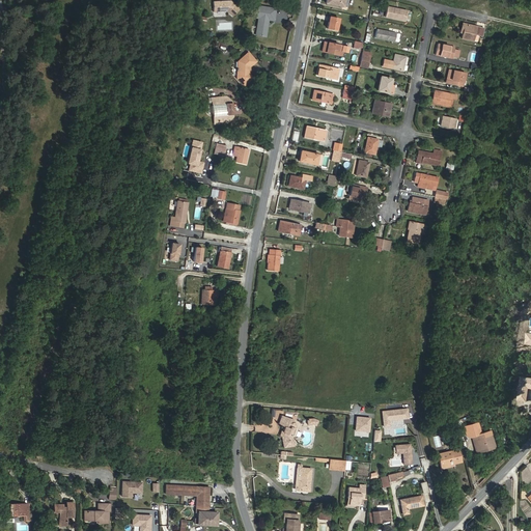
[(260,7),(261,0),(259,0),(254,0),(252,11),(259,12),(260,7)]
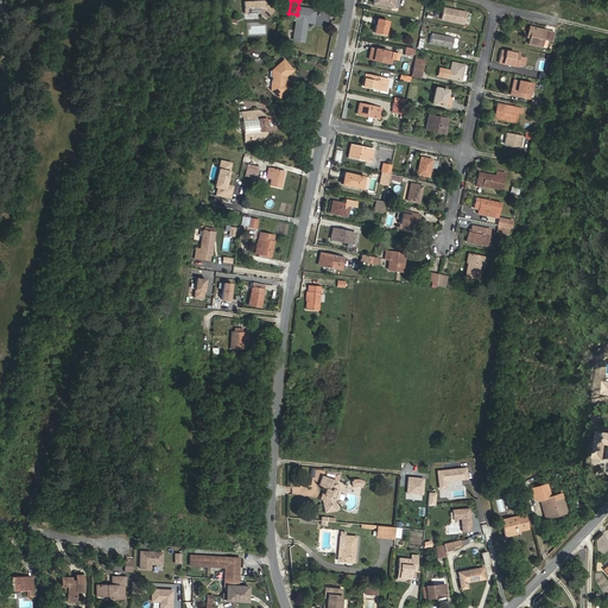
[(274,10),(264,1),(244,1),(245,13),(260,13),(266,19),(274,10)]
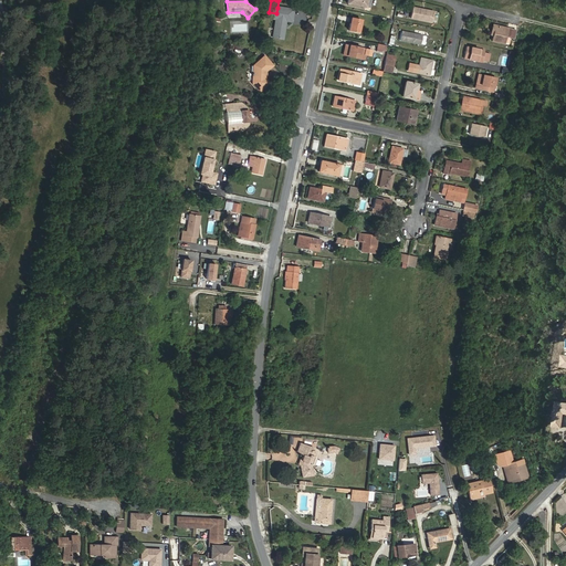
[(431,22),(433,11),(412,7),(410,18),(418,20),(423,21),(431,22)]
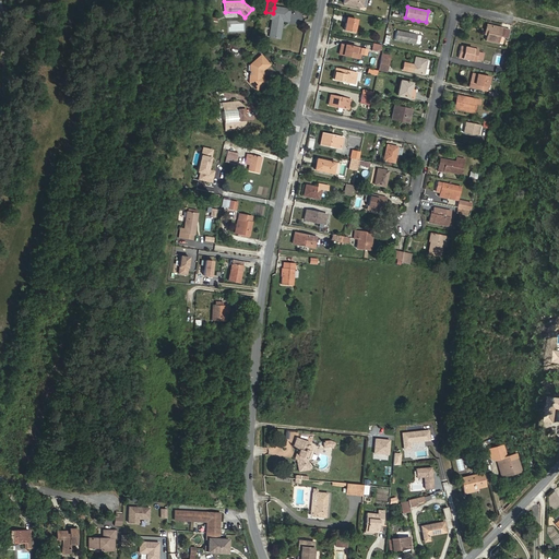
[(354,32),(357,20),(348,18),(347,23),(345,23),(344,30),(354,32)]
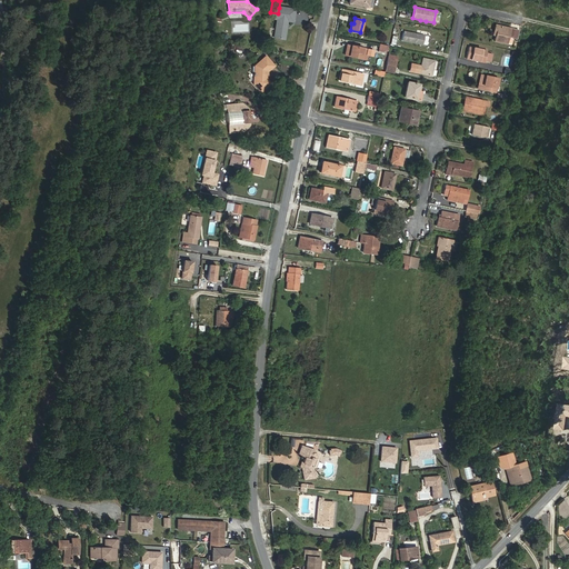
[(285,39),(288,20),(277,19),(275,38),(285,39)]
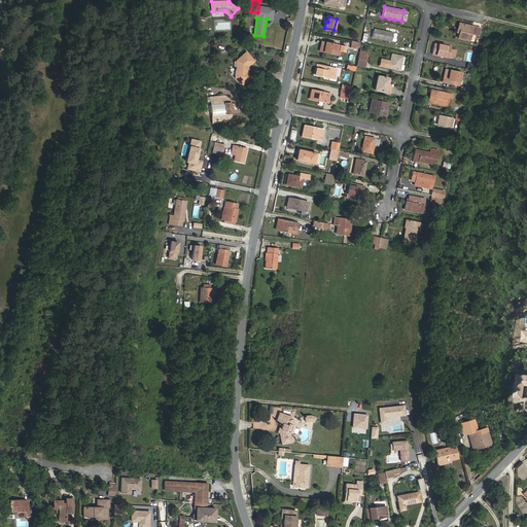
[(479,36),(481,28),(459,23),(457,32),(459,32),(458,38),(473,41),(475,35),(479,36)]
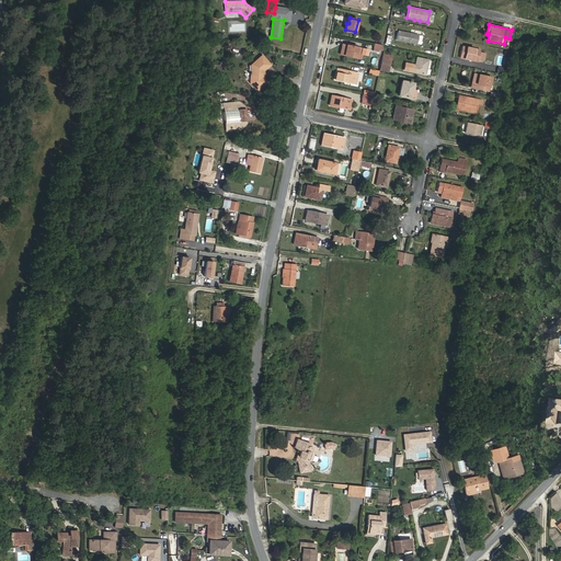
[(416,44),(419,35),(398,31),(396,39),(416,44)]
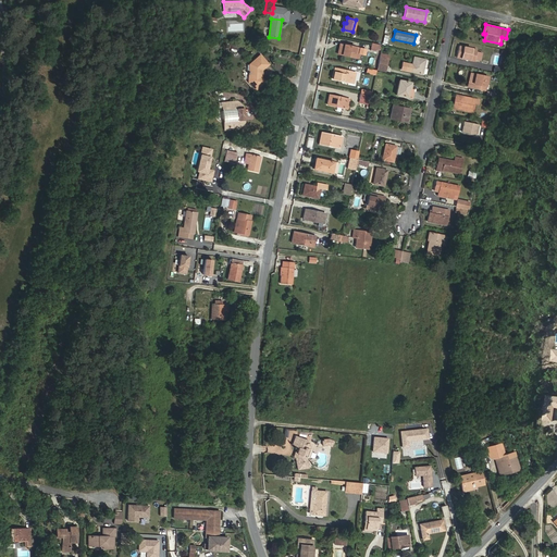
[(358,59),(360,48),(351,46),(346,45),(339,44),(337,54),(358,59)]
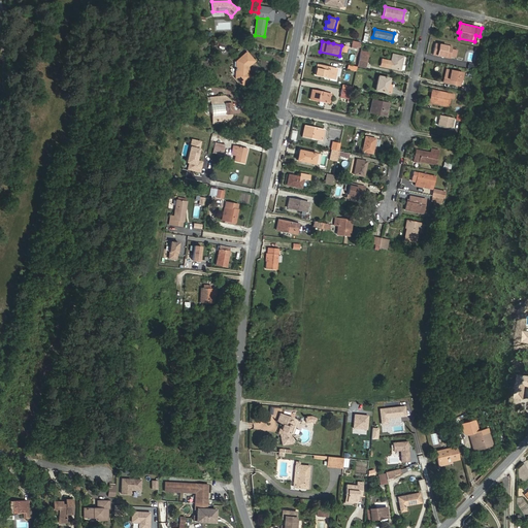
[(450,58),(452,46),(435,43),(432,55),(450,58)]
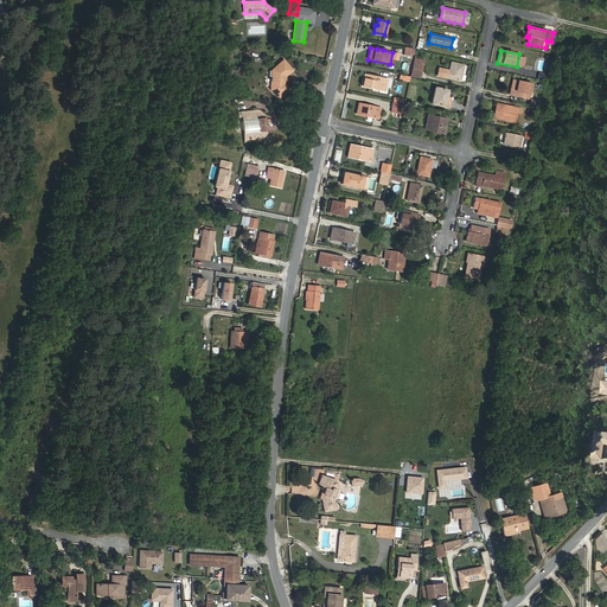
[(285,84),(286,77),(293,70),(283,59),(272,70),(270,89),(279,98),(289,89),(285,84)]
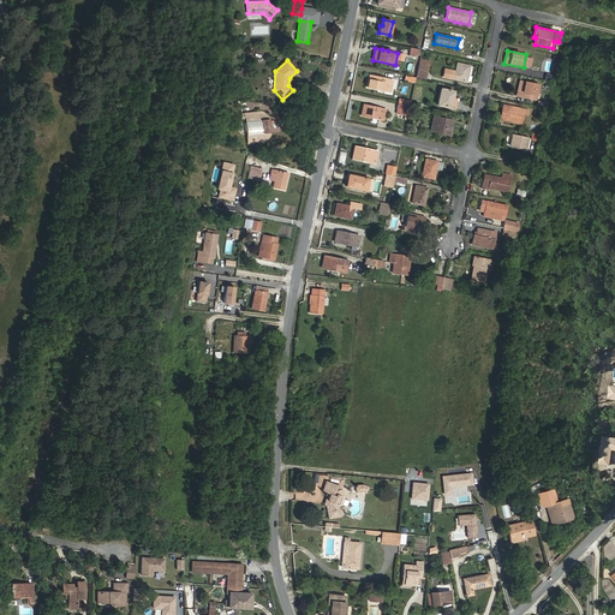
[(425,79),(429,64),(419,63),(417,77),(425,79)]
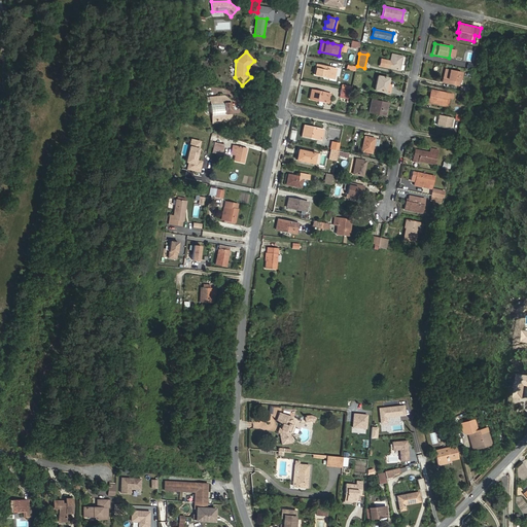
[(399,70),(402,57),(391,54),(390,61),(381,59),(380,66),(399,70)]
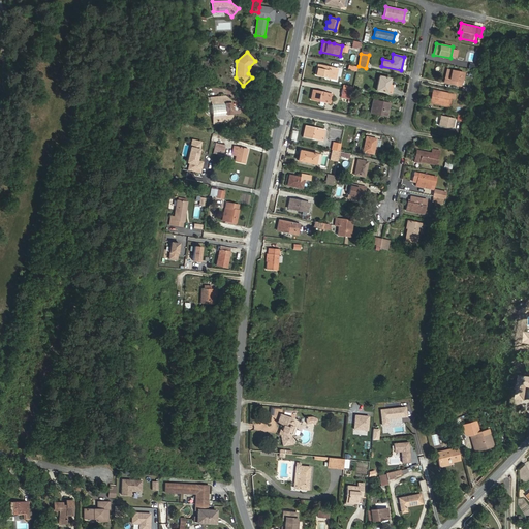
[(336,76),(337,69),(318,65),(315,75),(331,79),(332,75),(336,76)]
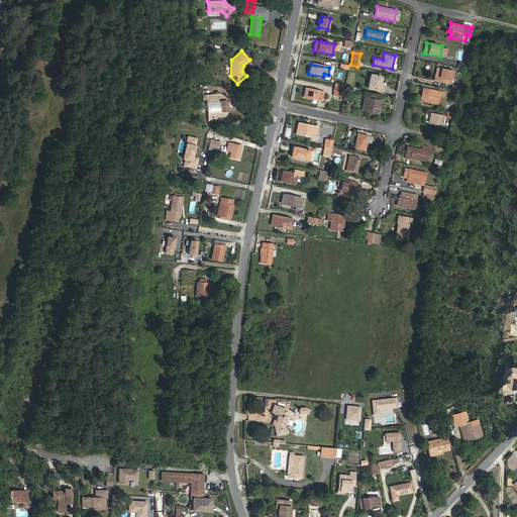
[(449,84),(452,71),(441,69),(439,76),(435,75),(434,81),(449,84)]
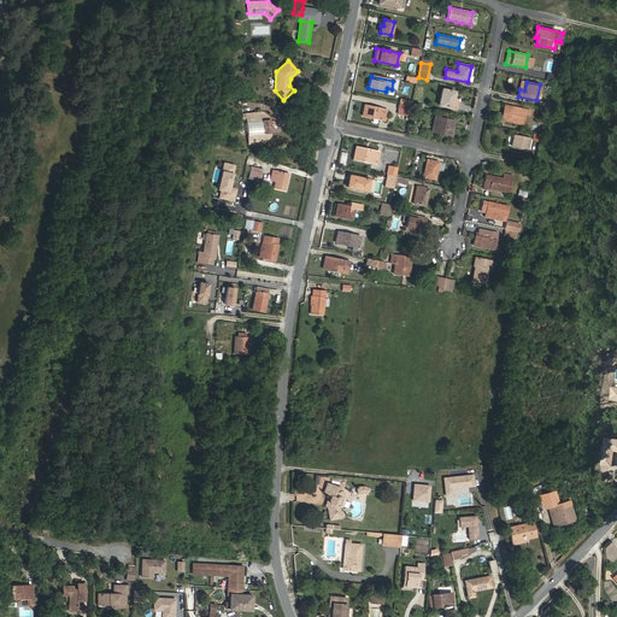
[(453,99),(454,92),(442,89),(439,105),(452,109),(452,107),(453,99)]
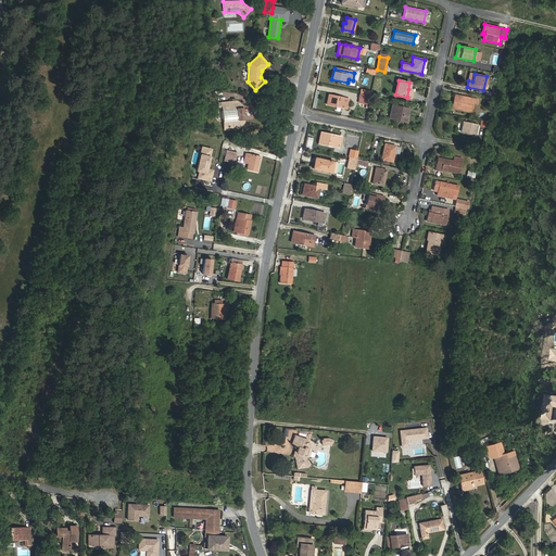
[(346,109),(349,99),(329,95),(327,104),(346,109)]
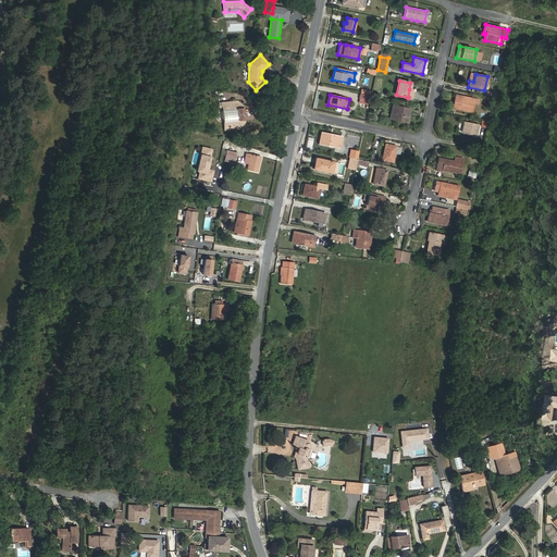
[(472,113),(474,103),(478,104),(479,100),(459,96),(456,109),(472,113)]
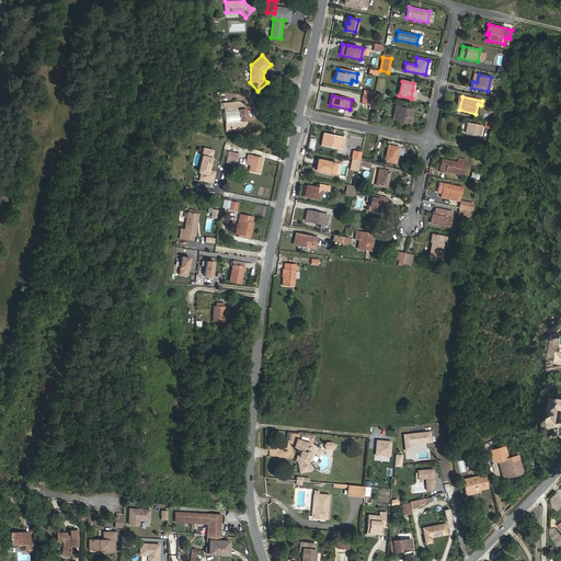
[(370,110),(373,102),(362,100),(361,103),(365,104),(365,103),(369,103),(368,109),(370,110)]
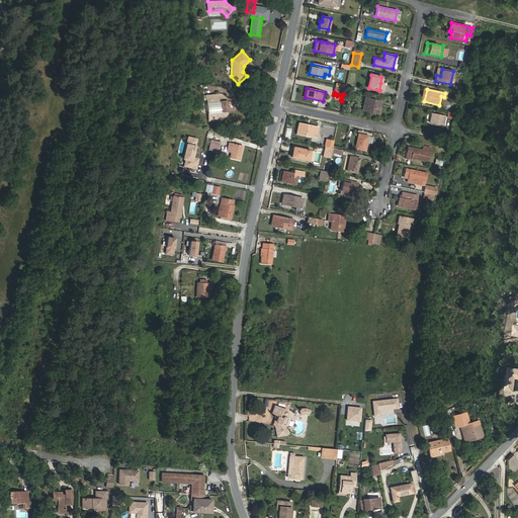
[(226,98),(221,94),(206,95),(206,100),(207,101),(220,100),(222,112),(208,114),(208,120),(223,118),(228,113),(226,98)]
